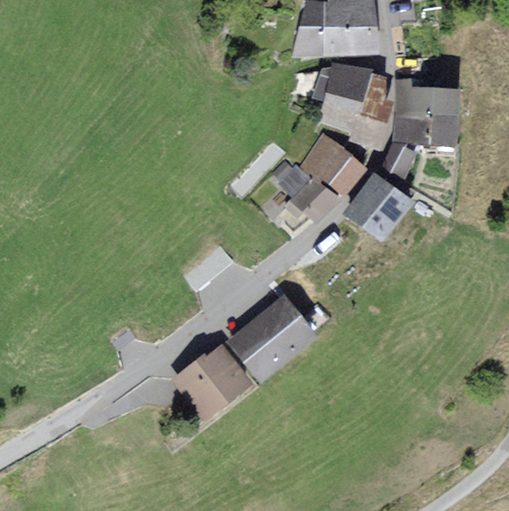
[(373,49),(370,0),(330,0),(307,1),(294,52),(373,49)]
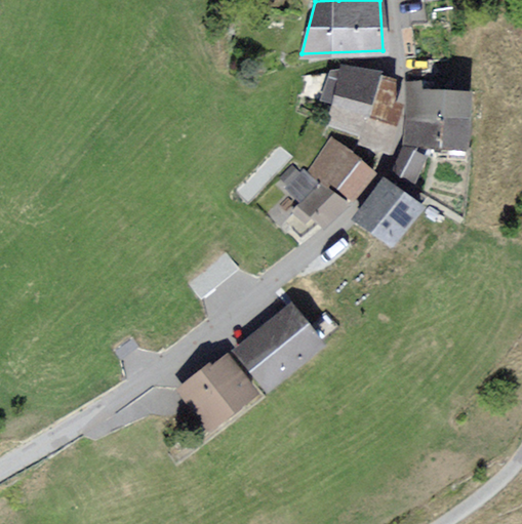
[(343,63),(342,67),(331,103),(326,121),(363,131),(379,76),(379,73),(343,63)]
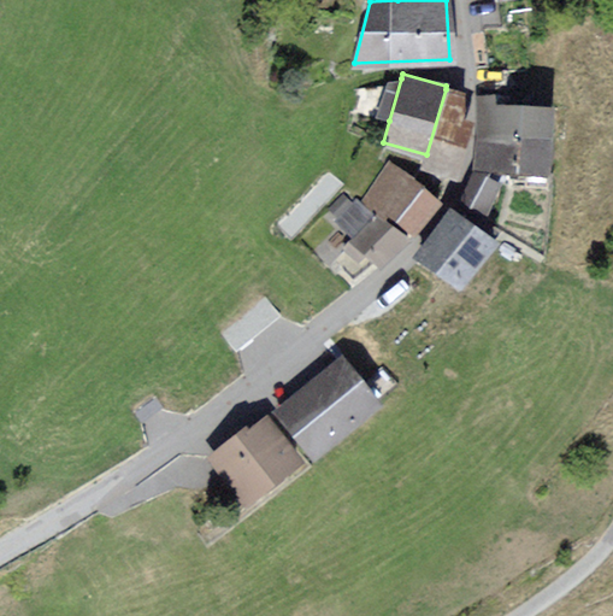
[(376,117),(389,121),(401,78),(359,88),(353,110),(376,117)]
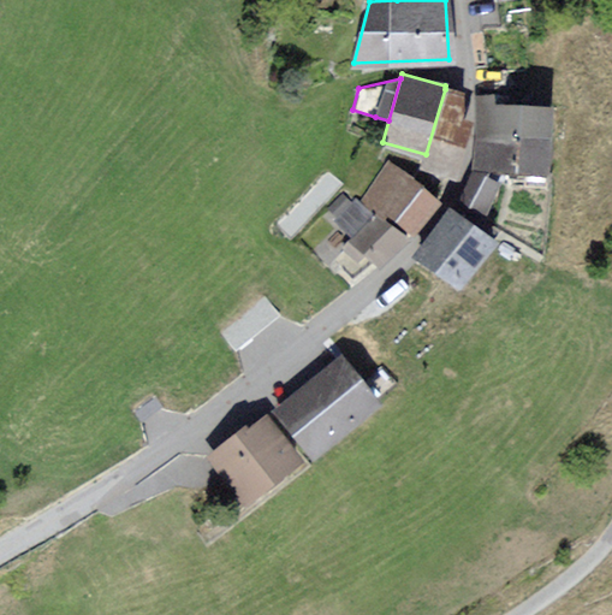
[(459,147),(458,93),(445,89),(426,154),(422,166),(451,173),(459,147)]
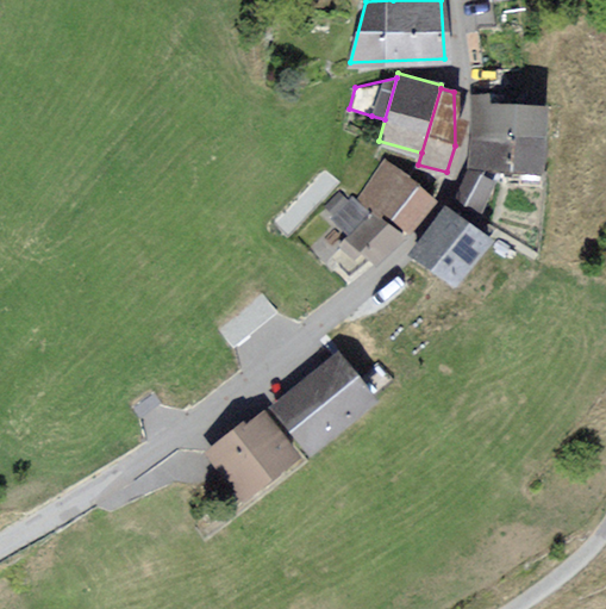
[(472,93),(470,131),(539,135),(542,105),(499,104),(499,94),(472,93)]
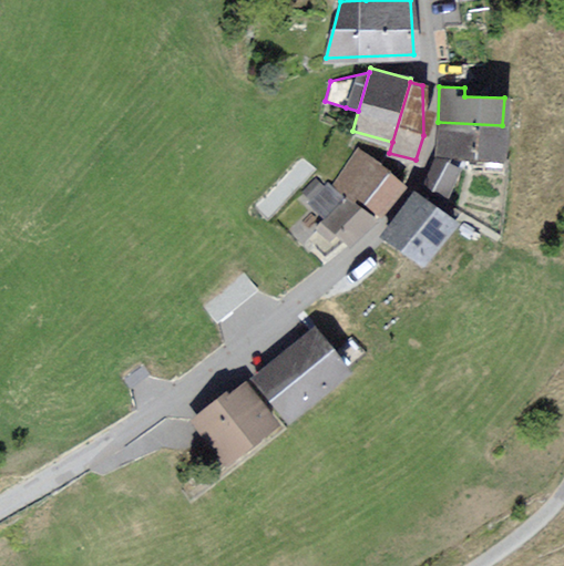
[(436,152),(501,155),(502,125),(438,122),(436,152)]
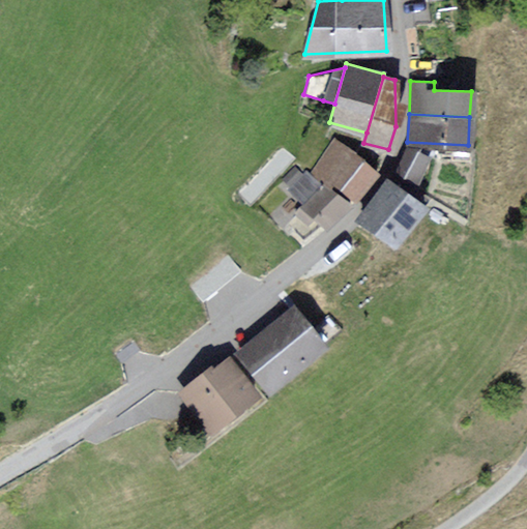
[(352,199),(374,172),(333,140),(309,171),(328,186),(331,182),(352,199)]
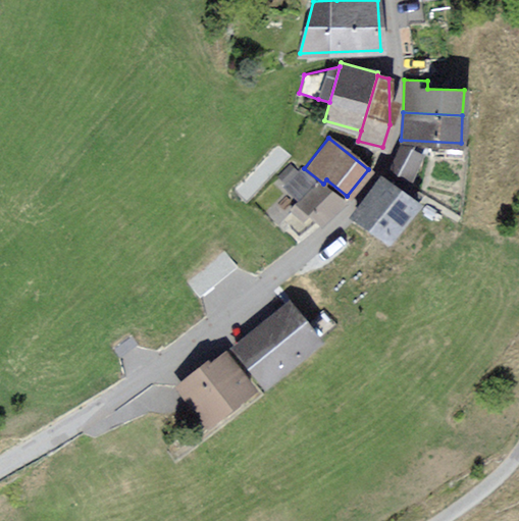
[(418,155),(400,147),(388,172),(407,180),(418,155)]
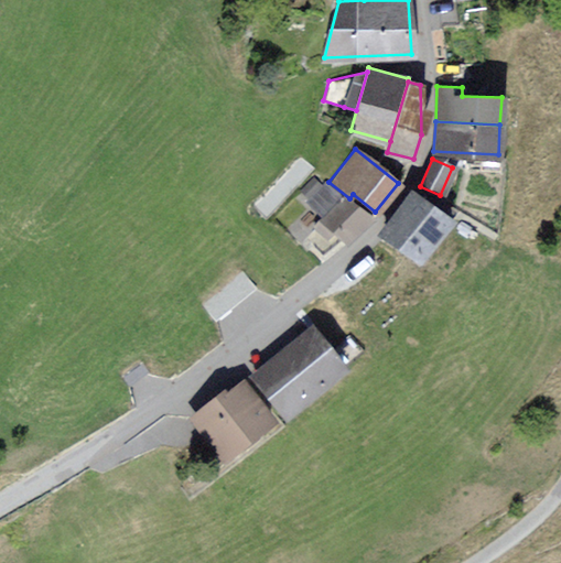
[(347,240),(367,218),(324,181),(320,186),(311,179),(300,192),(324,214),(313,225),(326,237),(334,229),(347,240)]
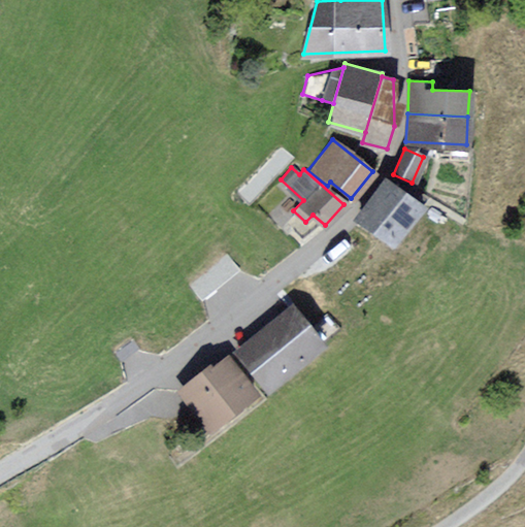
[(420,205),(384,180),(357,219),(393,243),(420,205)]
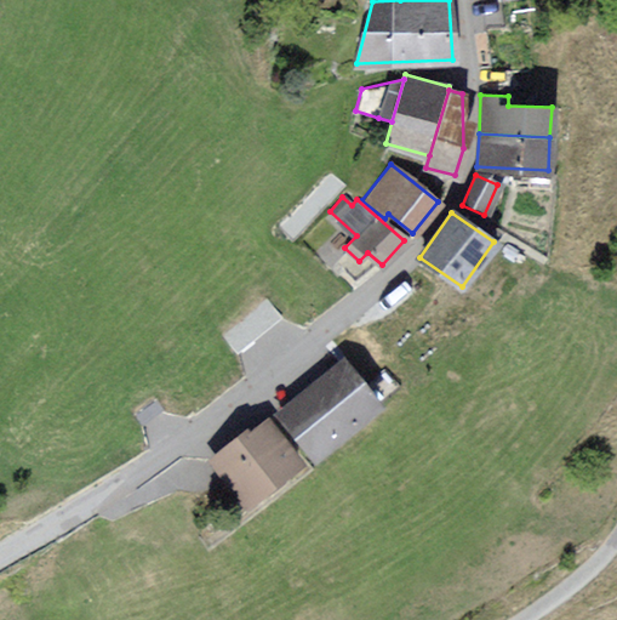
[(381,400),(347,358),(279,410),(312,454),(381,400)]
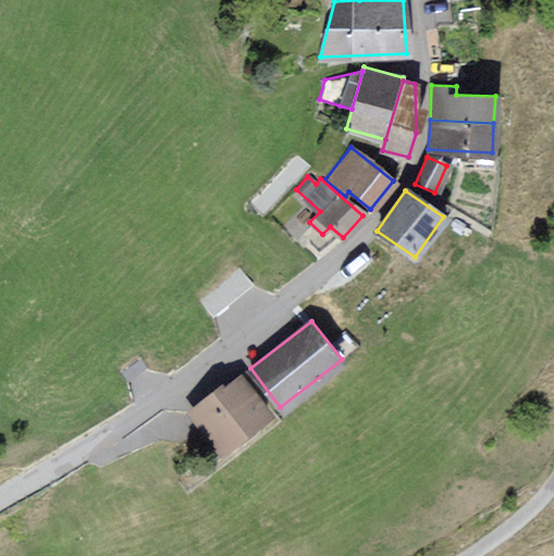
[(269,415),(238,375),(223,387),(221,385),(188,409),(221,451),(254,425),(257,423),(269,415)]
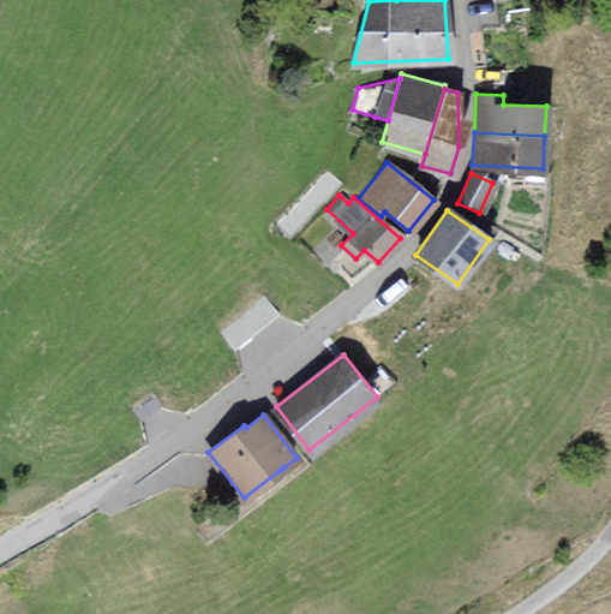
All buildings are outlined.
